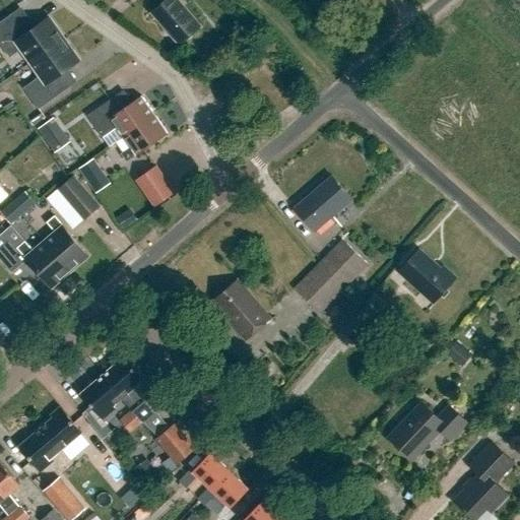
[(157,0),(163,5),(151,14),(179,46),(200,26),(177,0),(157,0)]
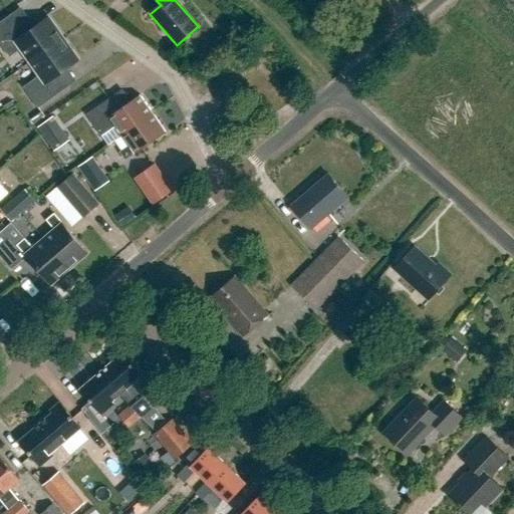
[(11,15),(0,22),(0,43),(10,57),(21,49),(30,62),(63,39),(48,18),(25,34),(11,15)]
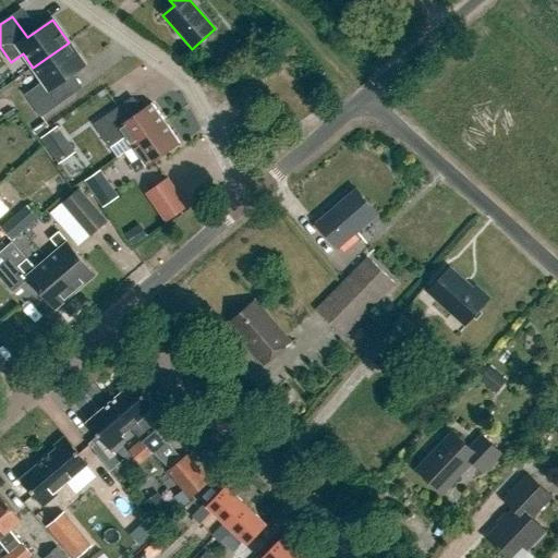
[(43,82),(25,95),(41,118),(70,98),(60,84),(85,67),(69,43),(33,68),(43,82)]
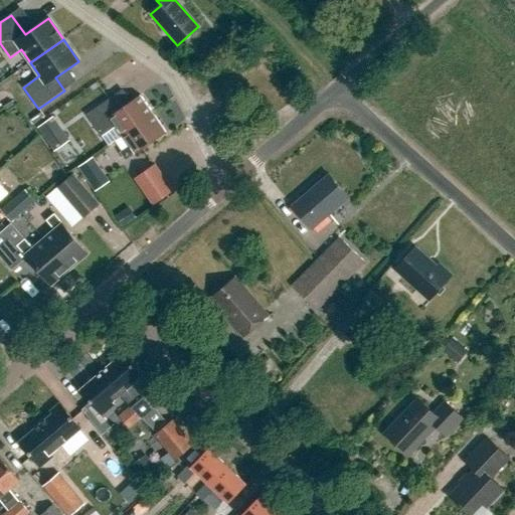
[(112,99),(87,116),(102,137),(116,127),(122,137),(154,115),(141,96),(120,111),(112,99)]
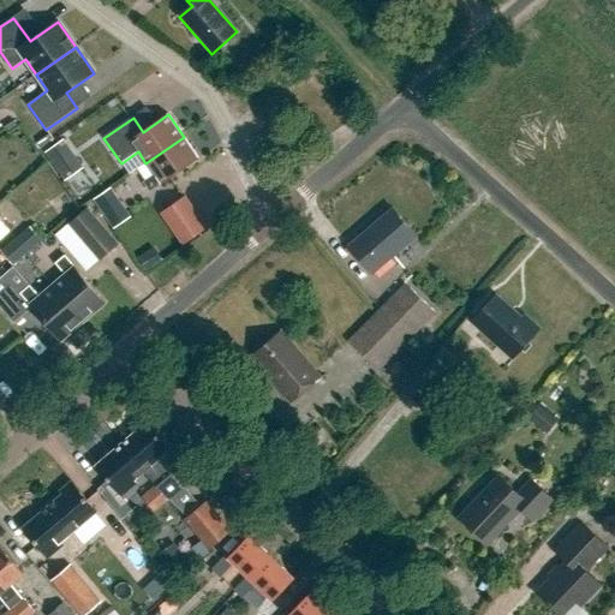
[(145,163),(154,175),(143,183),(150,192),(198,159),(184,137),(145,163)]
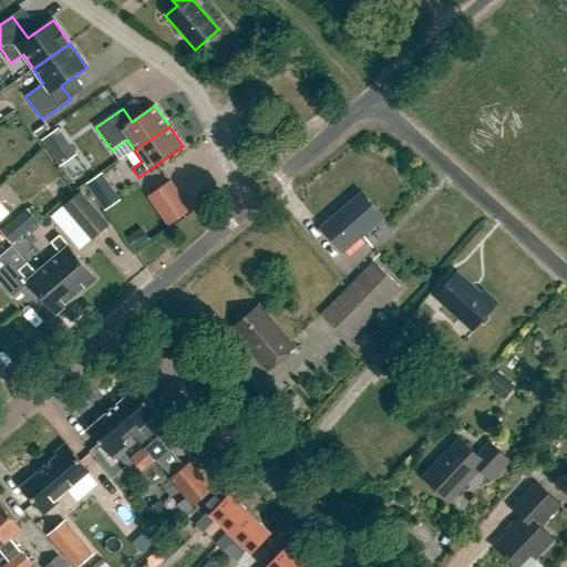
[(78,152),(60,127),(43,138),(61,164),(78,152)]
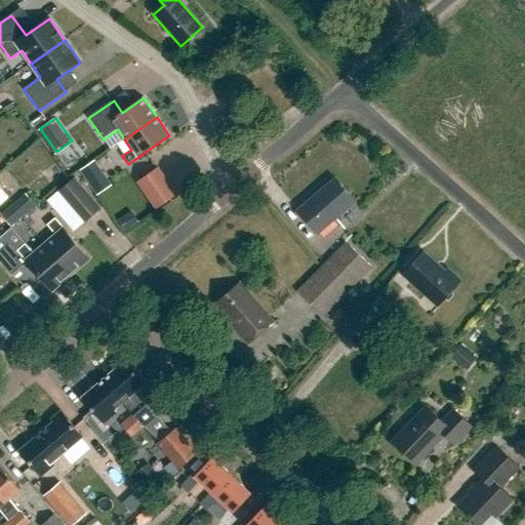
[(103,194),(118,184),(102,158),(86,168),(103,194)]
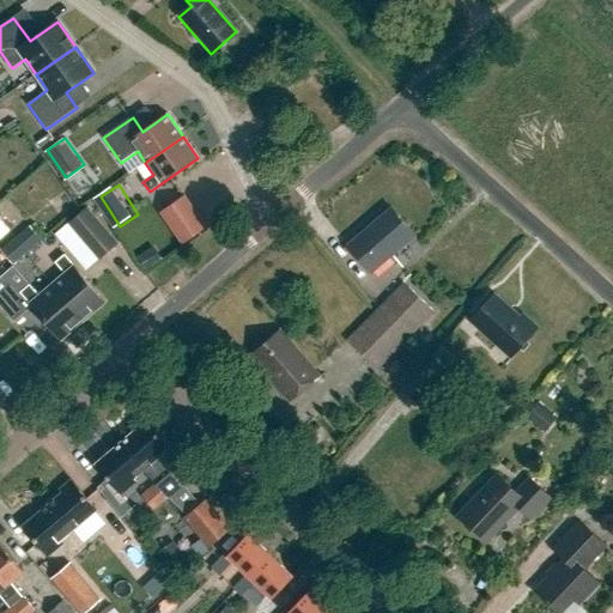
[(182,244),(206,229),(184,196),(161,213),(182,244)]
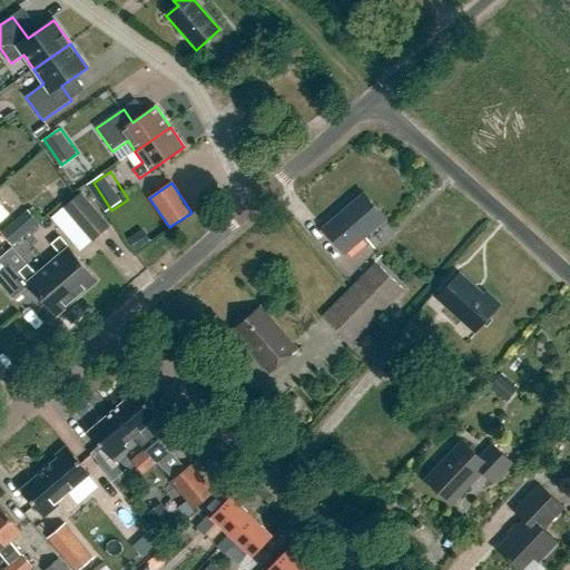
[(109,228),(80,194),(64,208),(92,243),(109,228)]
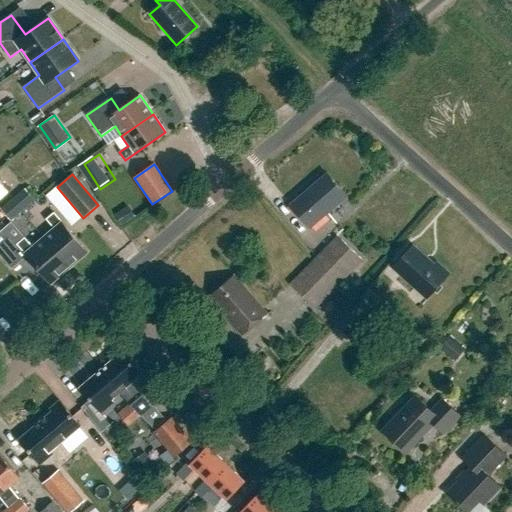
[(290,205),(311,229),(347,198),(326,174),(290,205)]
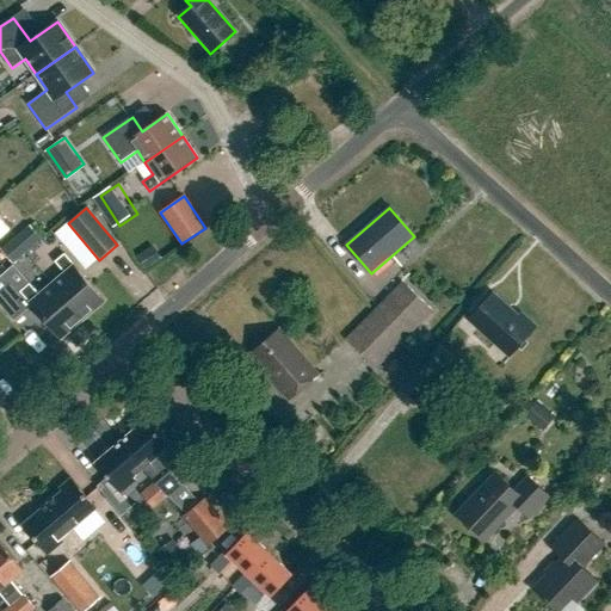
[(26,229),(1,252),(12,265),(38,242),(26,229)]
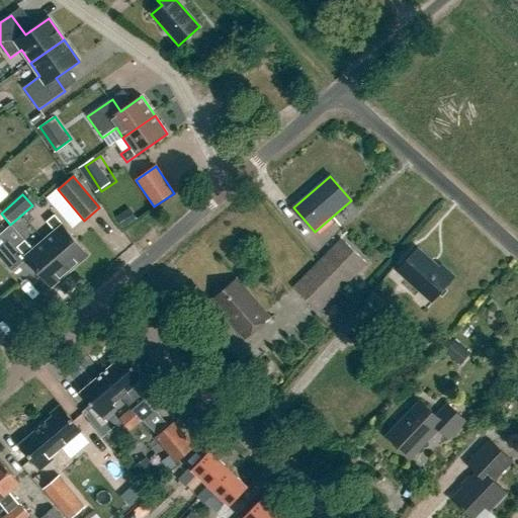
[(55,232),(44,241),(70,272),(89,256),(55,216),(47,223),(55,232)]
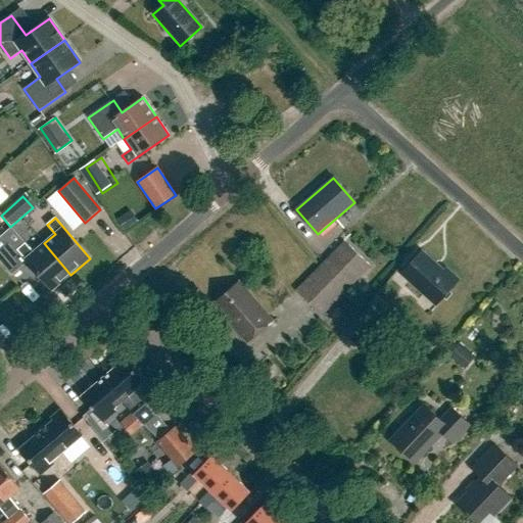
[(6,253),(14,247),(3,234),(0,237),(0,254),(4,251),(6,253)]
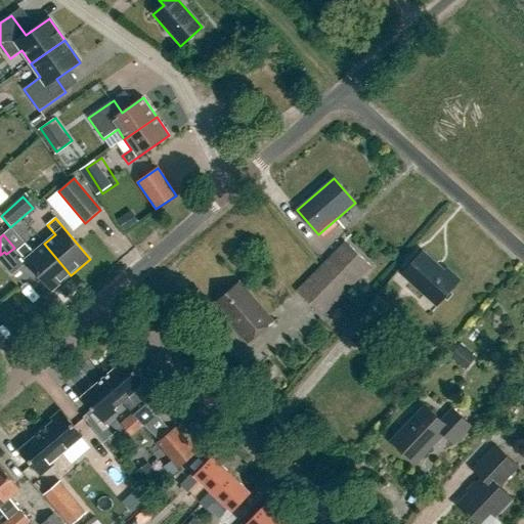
[(372,267),(345,242),(297,292),(322,317),(372,267)]
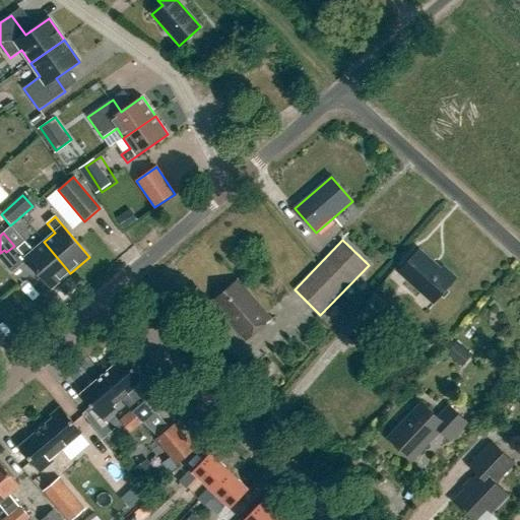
[(70,273),(44,242),(33,251),(25,242),(17,249),(52,289),(70,273)]
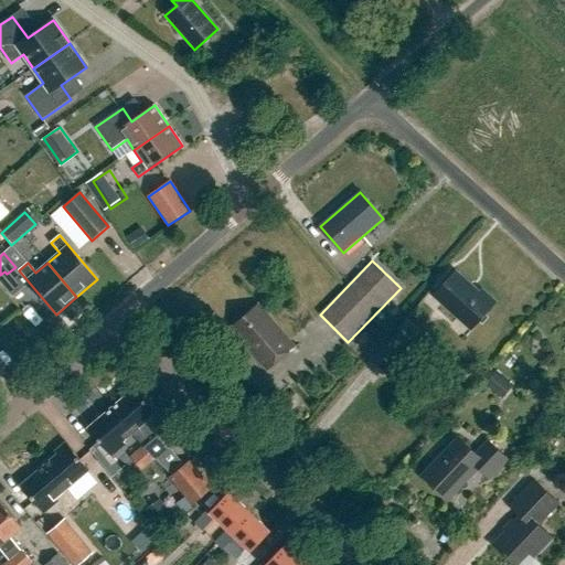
[(456,272),(434,296),(471,330),(496,302),(481,290),(479,292),(456,272)]
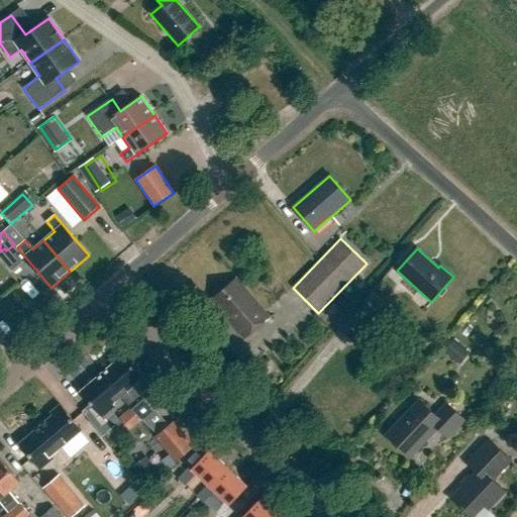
[(228,316),(226,318),(244,339),(270,318),(236,279),(213,299),(228,316)]
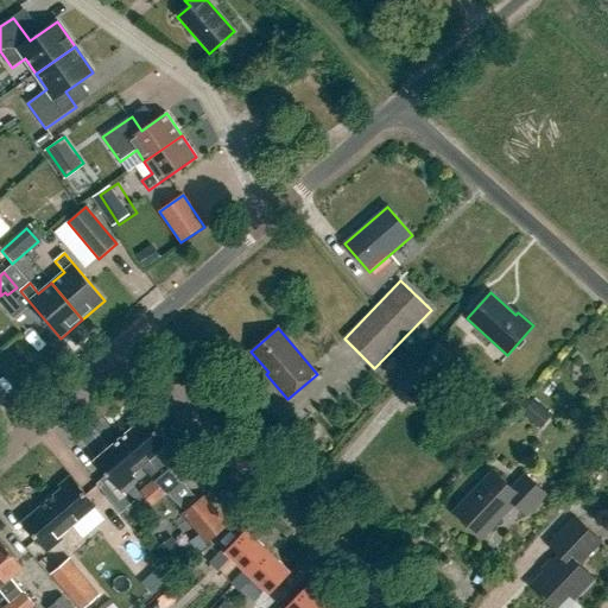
[(552,416),(533,399),(521,413),(540,430),(552,416)]
